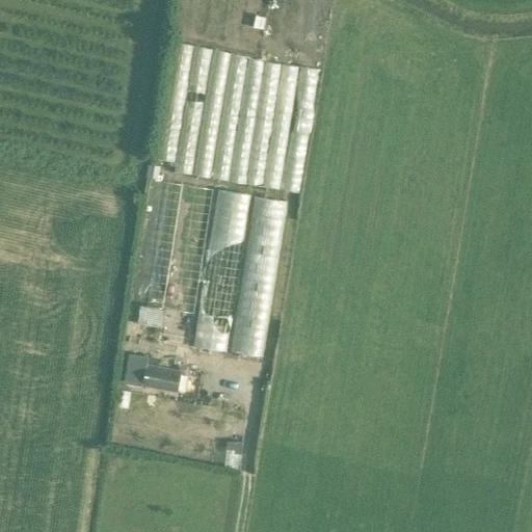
[(322,50),(330,0),(310,0),(302,47),(322,50)]
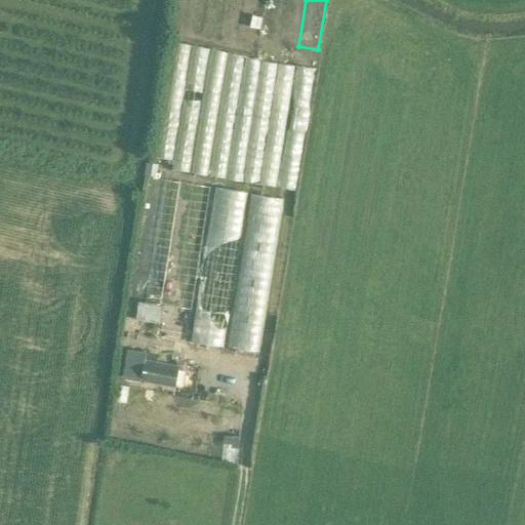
[(156,176),(158,164),(147,162),(145,174),(156,176)]
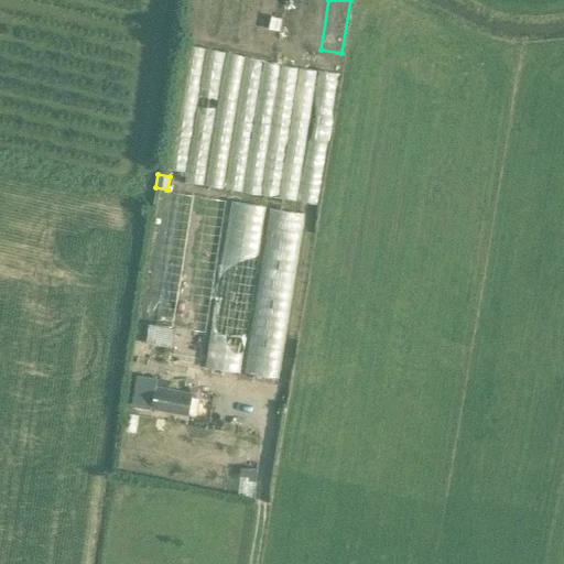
[(283,377),(303,209),(239,203),(235,239),(223,237),(207,367),(243,371),(243,372),(283,377)]
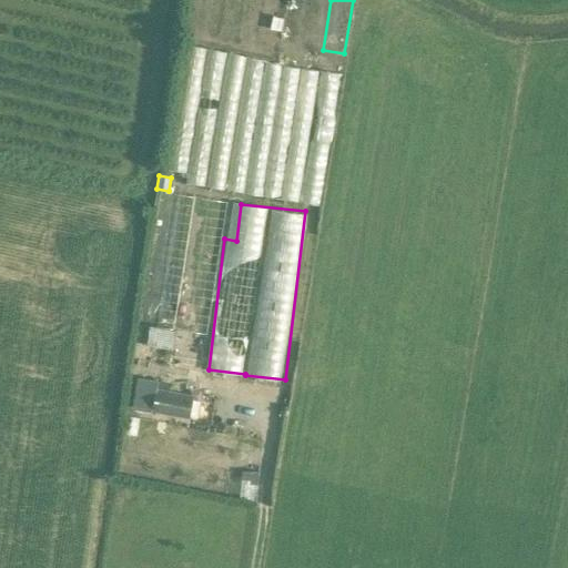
[(143,320),(200,331),(214,260),(188,254),(184,273),(153,267),(143,320)]
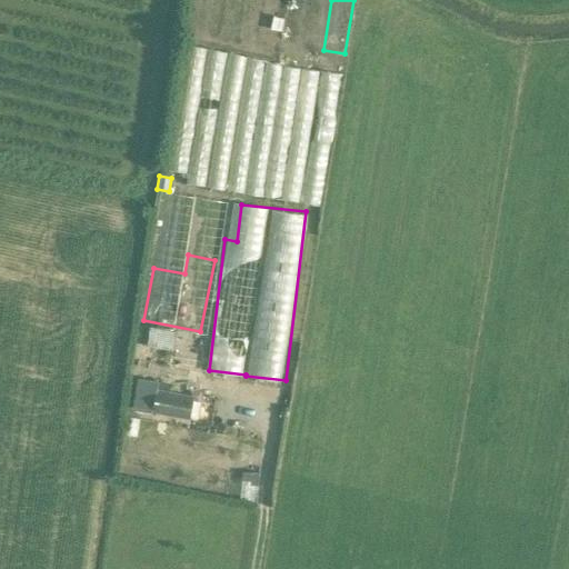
[(173,349),(175,328),(146,327),(145,347),(173,349)]
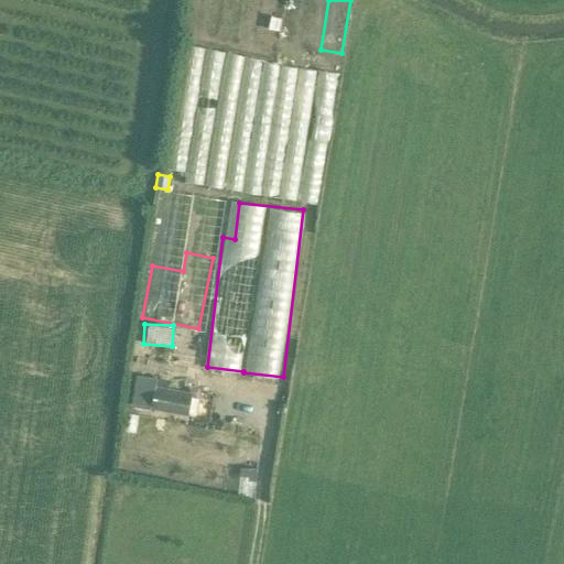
[(166,360),(183,364),(185,351),(169,348),(166,360)]
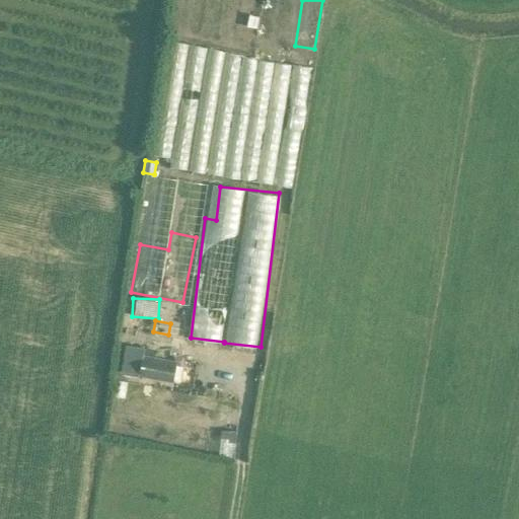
[(174,362),(140,357),(137,373),(172,379),(174,362)]
